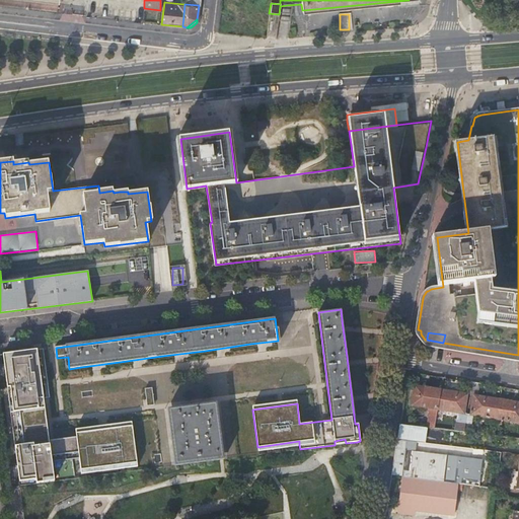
[(44,349),(3,354),(20,486),(55,480),(52,461),(79,458),(81,469),(137,462),(132,426),(76,433),(77,437),(49,440),(44,398),(50,397),(44,349)]
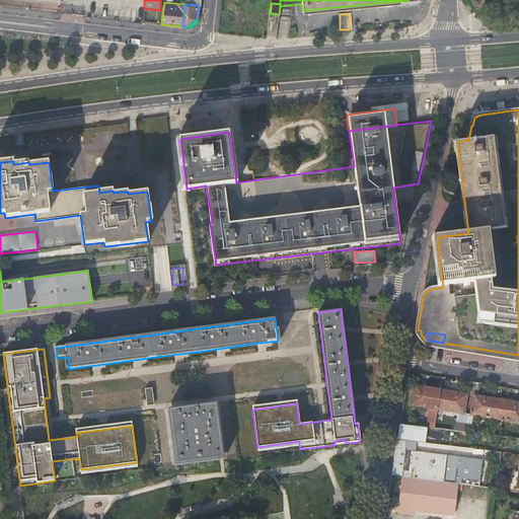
[(441,388),(437,410),(457,413),(456,416),(459,416),(459,421),(465,422),(467,413),(463,413),(467,393),(470,393),(472,381),(465,380),(463,392),(441,388)]
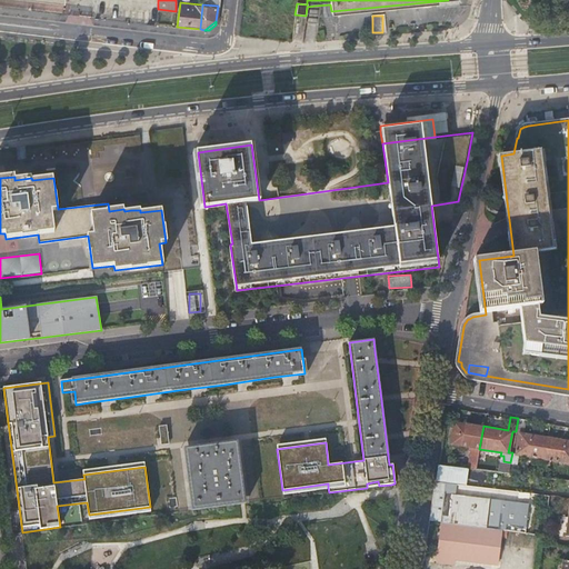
[(512,452),(510,462),(516,463),(518,455),(545,459),(548,437),(523,432),(526,420),(518,418),(516,431),(516,432),(518,432),(515,453),(512,452)]
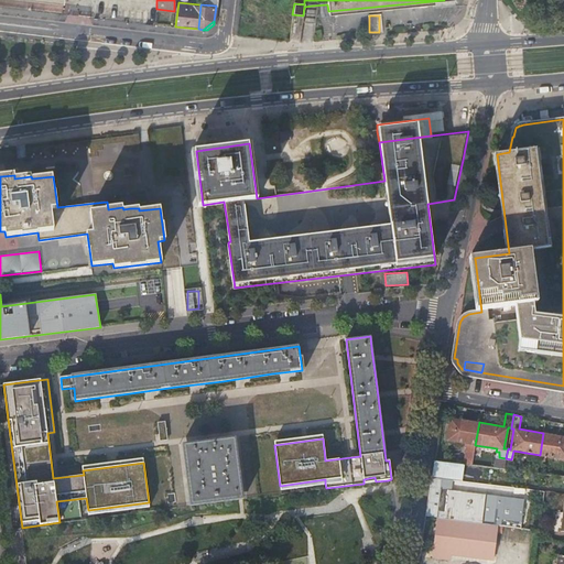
[(445,440),(475,445),(479,422),(449,418),(445,440)]
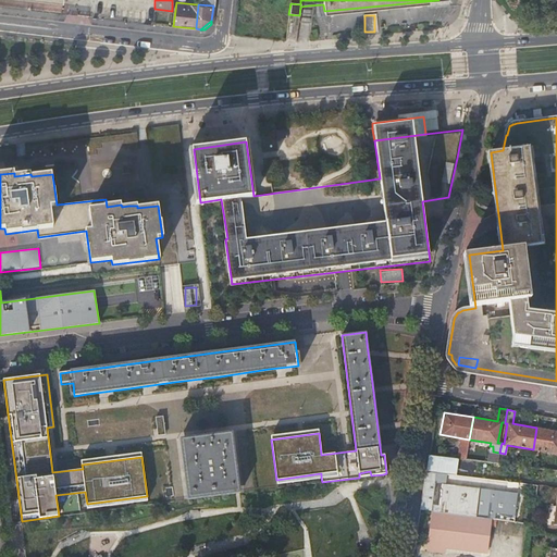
[(556,431),(536,428),(533,449),(556,453),(556,431)]
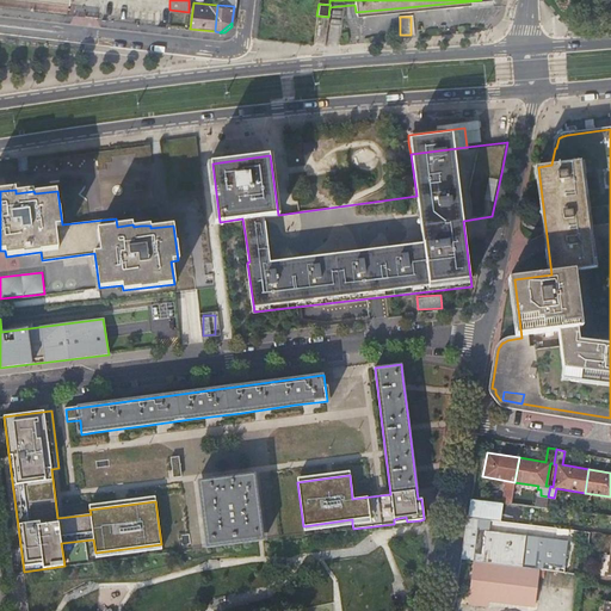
[(297,482),(350,475),(349,471),(297,477),(297,482)]
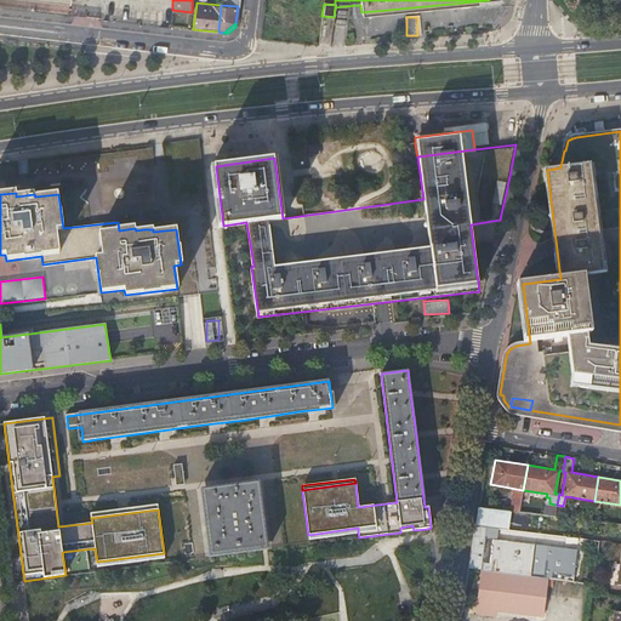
[(252,482),(249,482),(200,488),(203,499),(209,557),(218,556),(257,551),(261,551),(268,550),(260,482),(252,482)]
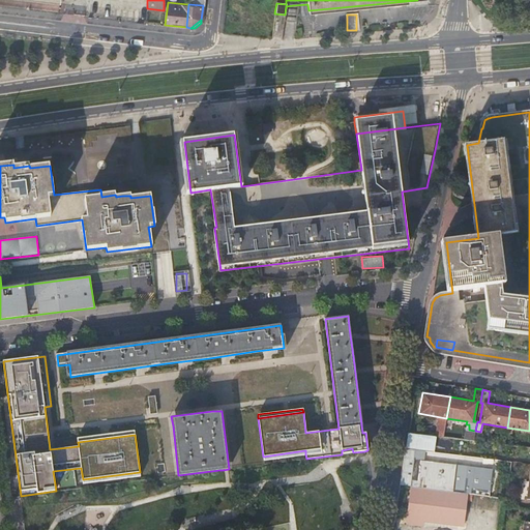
[(78,438),(78,442),(135,435),(135,431),(78,438)]
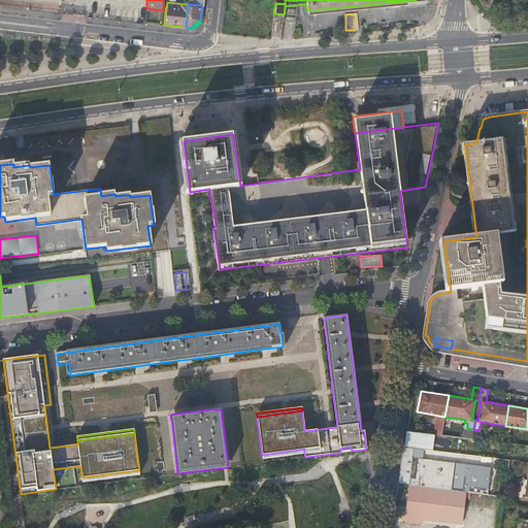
[(473,437),(474,430),(464,429),(463,436),(473,437)]
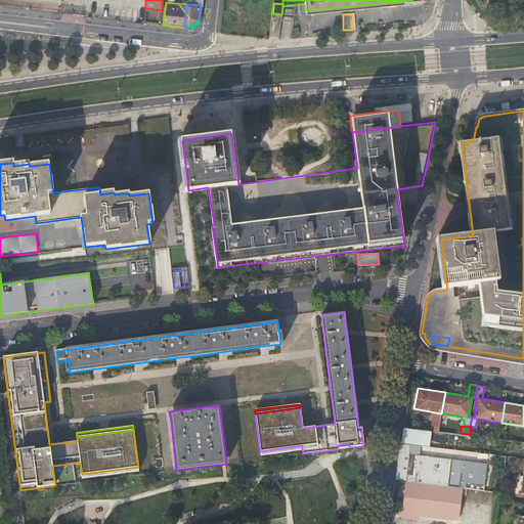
[(429,443),(430,432),(403,429),(401,439),(429,443)]
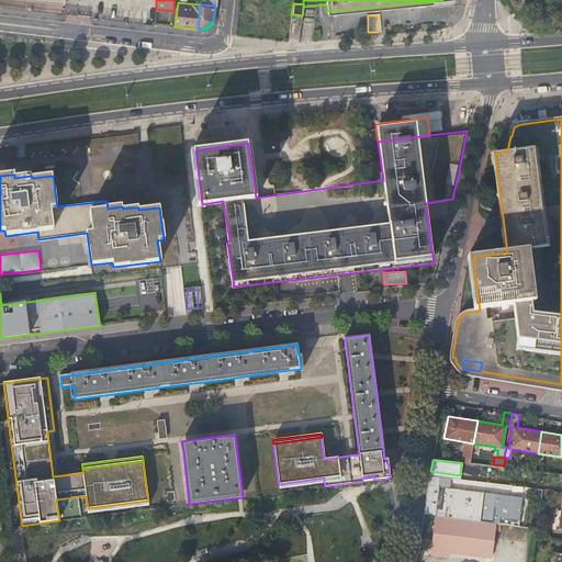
[(279,489),(324,482),(324,478),(279,484),(279,489)]
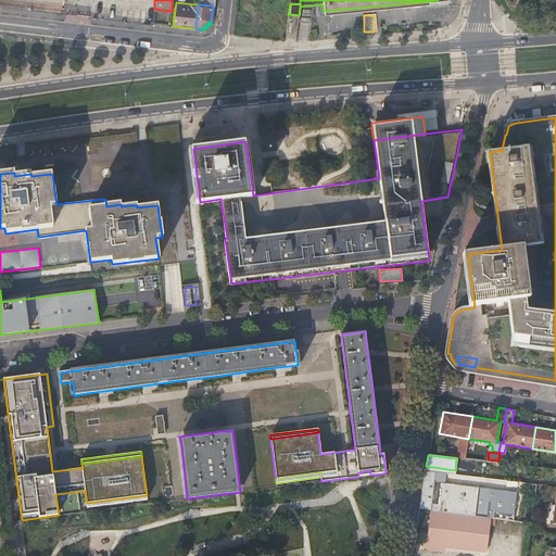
[(424,481),(449,484),(450,478),(425,475),(424,481)]
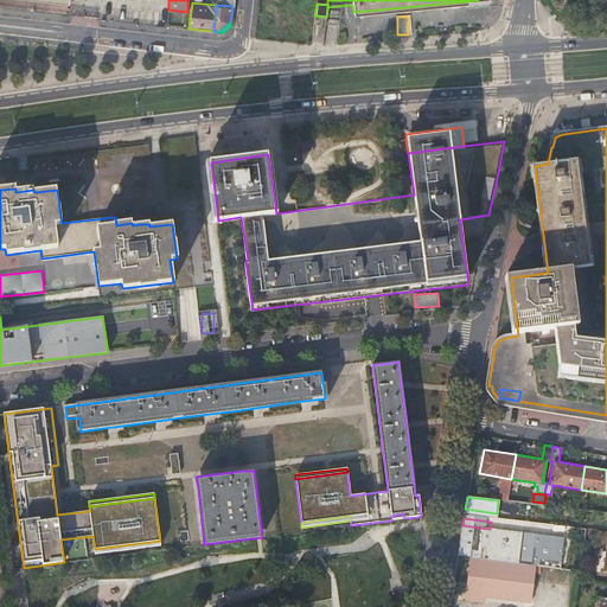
[(564,538),(490,529),(462,525),(458,554),(472,556),(536,564),(560,568),(564,538)]
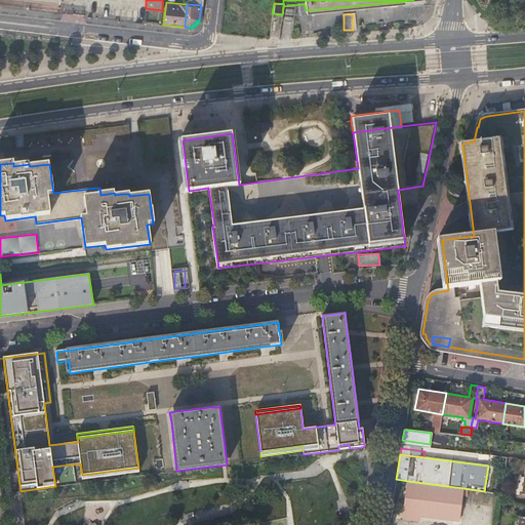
[(138,468),(82,475),(82,479),(139,472),(138,468)]
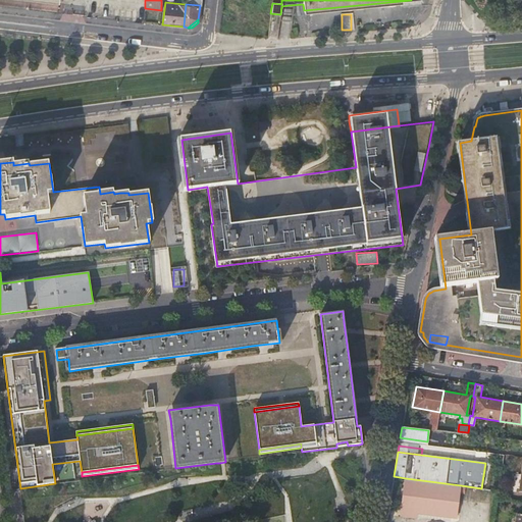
[(458,517),(461,485),(406,478),(403,510),(420,512),(458,517)]
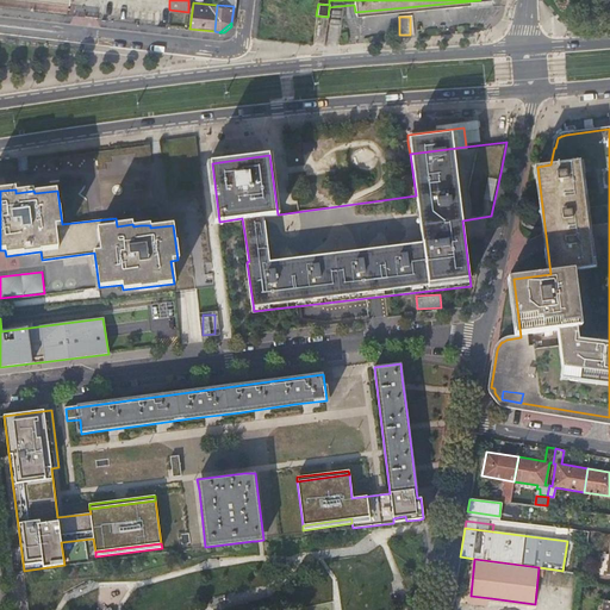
[(491,598),(471,596),(470,604),(490,607),(491,598)]
